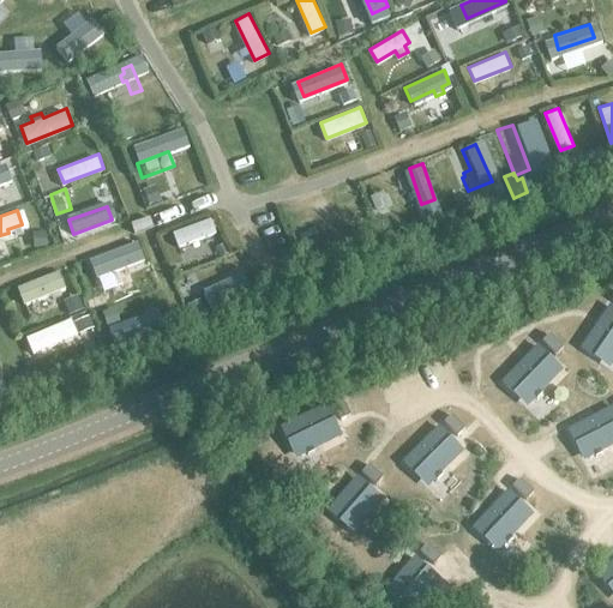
[(211,217),(174,230),(179,245),(216,230),(211,217)]
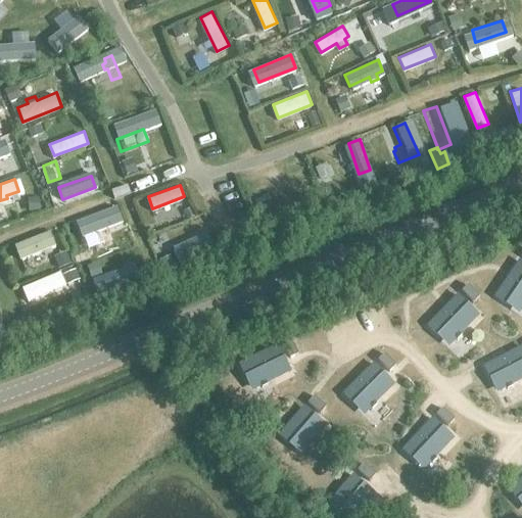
[(82,235),(123,220),(117,205),(77,221),(82,235)]
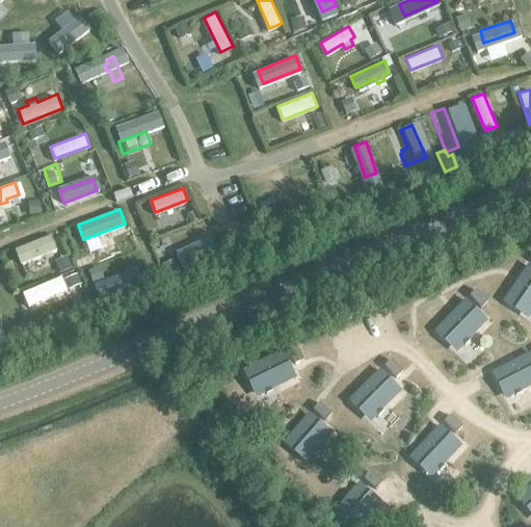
[(20,260),(57,245),(53,233),(16,248),(20,260)]
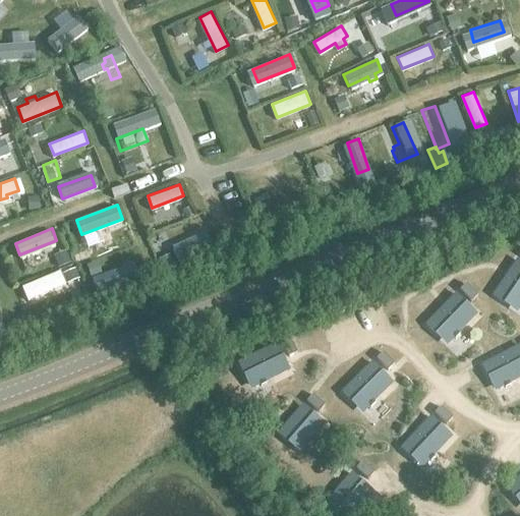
[(190,244),(158,258),(162,269),(194,255),(190,244)]
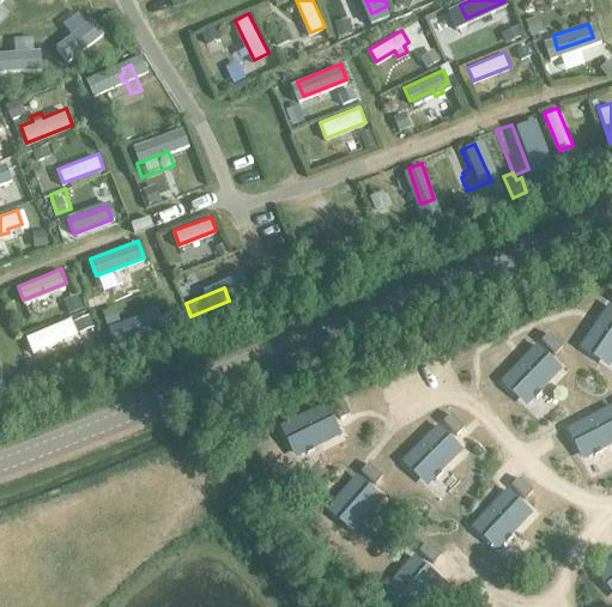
[(611,304),(610,303),(581,344),(595,354),(598,350),(611,358),(611,304)]
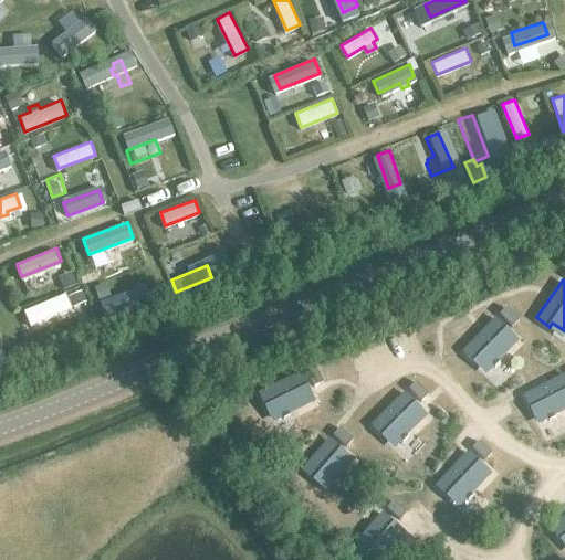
[(81,286),(66,293),(24,309),(31,324),(72,306),(87,299),(81,286)]
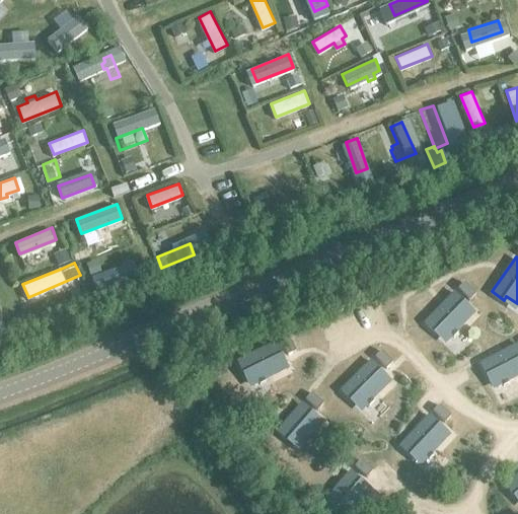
[(111,289),(142,276),(138,265),(105,278),(111,289)]
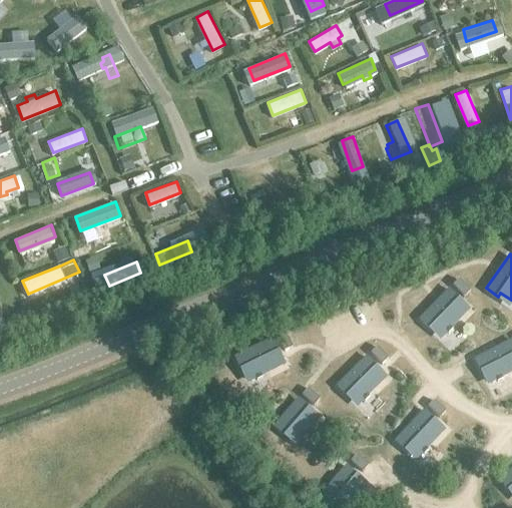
[(68,278),(79,300),(88,296),(77,273),(68,278)]
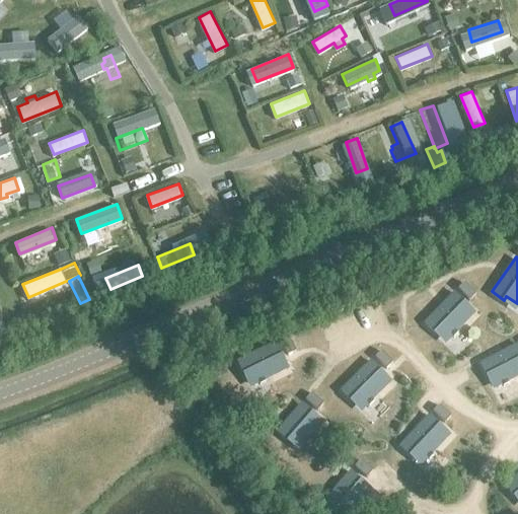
[(476,291),(464,280),(458,287),(470,298),(476,291)]
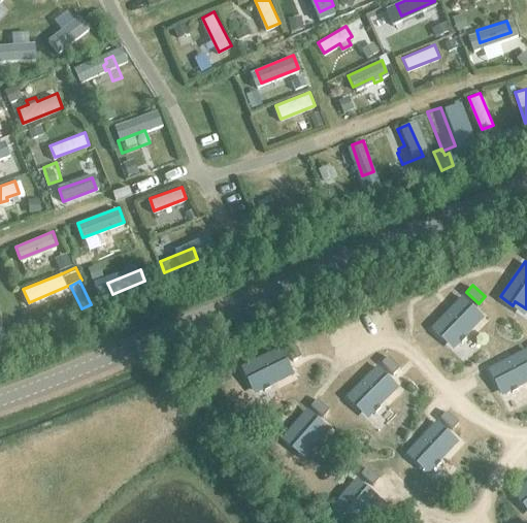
[(462,295),(432,326),(443,336),(446,334),(456,344),(483,316),(462,295)]
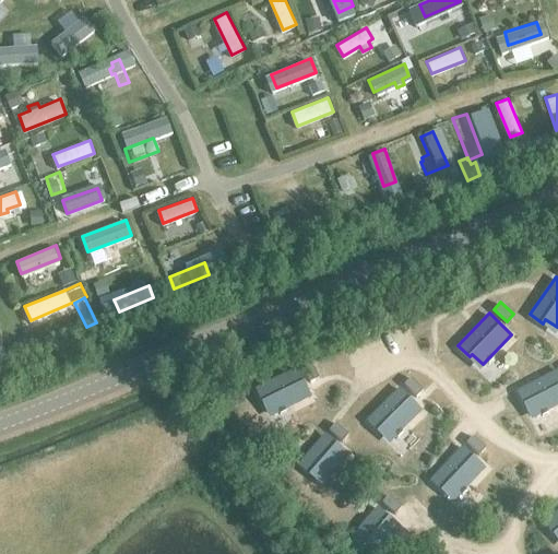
[(310,380),(319,376),(311,361),(303,365),(310,380)]
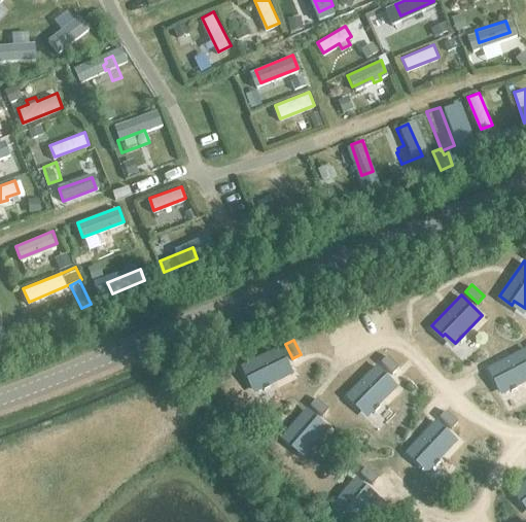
[(281,346),(242,364),(248,377),(251,376),(258,388),(293,372),(281,346)]
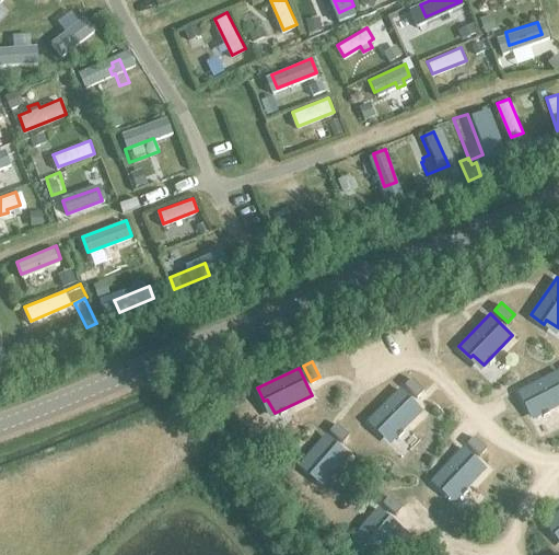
[(558,370),(519,390),(526,403),(530,402),(537,415),(558,404),(558,370)]
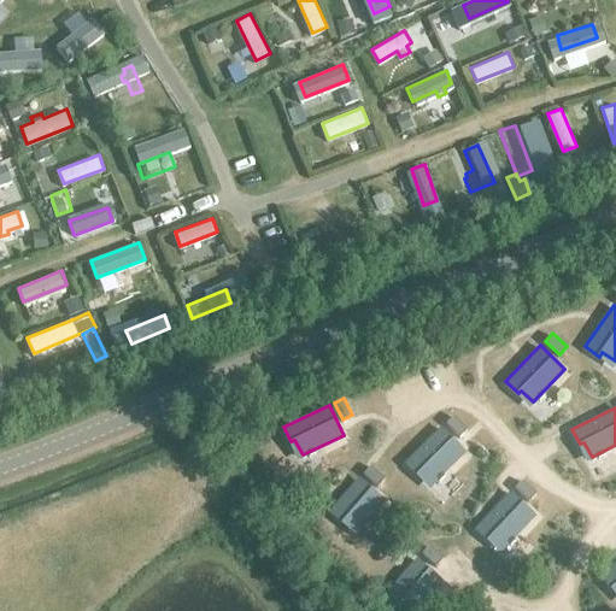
[(459,423),(452,432),(467,445),(474,436),(459,423)]
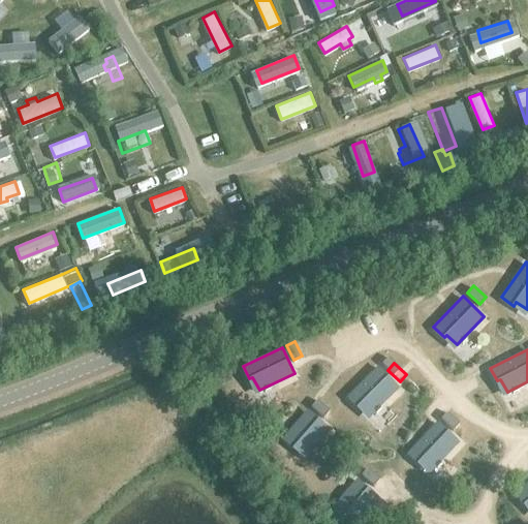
[(378,366),(348,396),(359,406),(361,403),(371,413),(399,387),(378,366)]
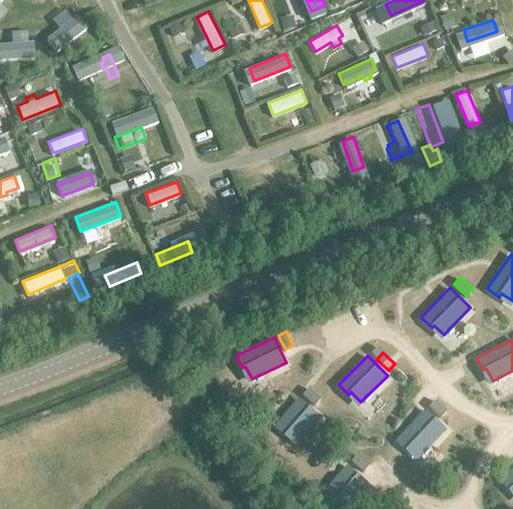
[(308,387),(303,394),(315,404),(320,397),(308,387)]
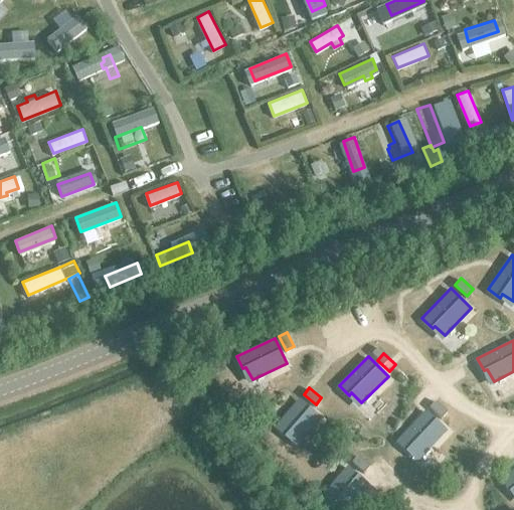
[(299,399),(276,426),(286,435),(288,433),(299,442),(321,416),(310,406),(309,408),(299,399)]
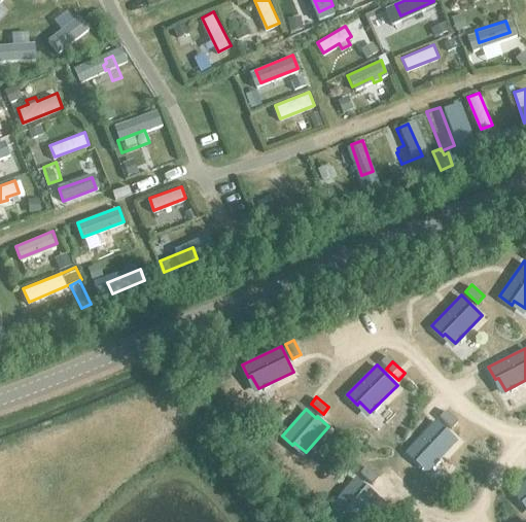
[(446,409),(440,415),(452,426),(458,420),(446,409)]
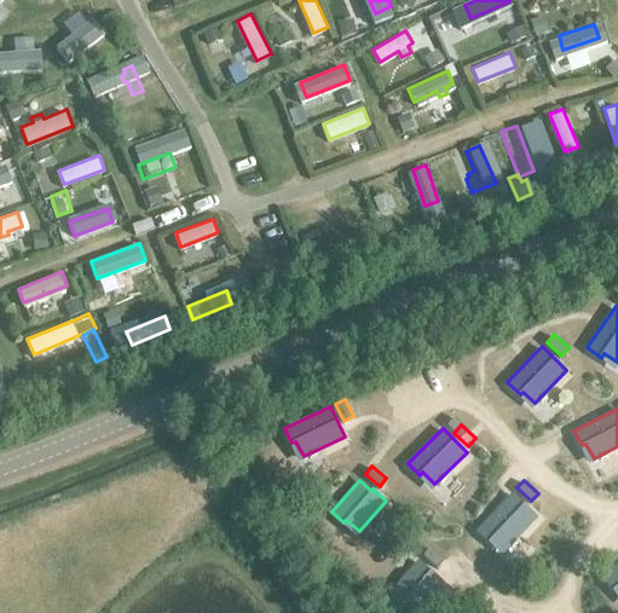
[(513,492),(478,528),(490,541),(494,537),(506,549),(537,515),(513,492)]
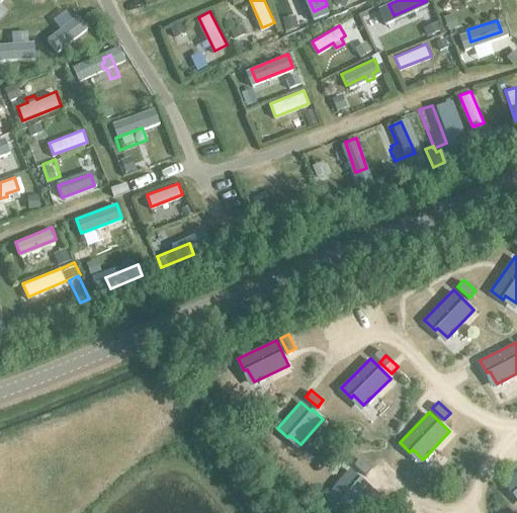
[(360,456),(354,463),(366,474),(372,467),(360,456)]
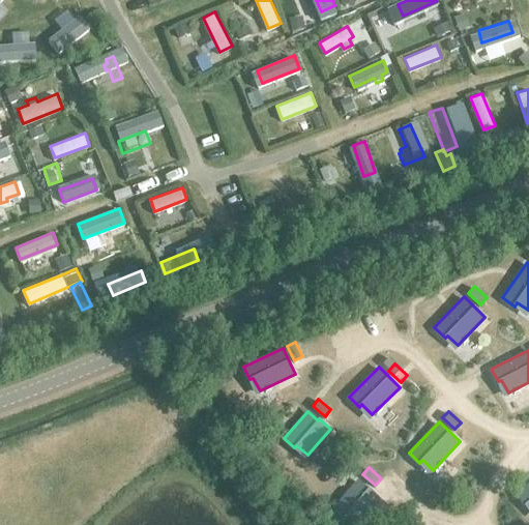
[(358,479),(330,512),(342,521),(344,519),(351,524),(356,524),(380,498),(358,479)]
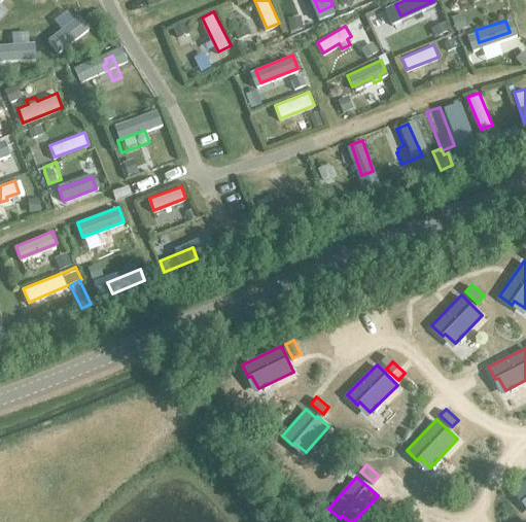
[(525,482),(515,487),(520,499),(523,498),(525,505),(525,482)]
